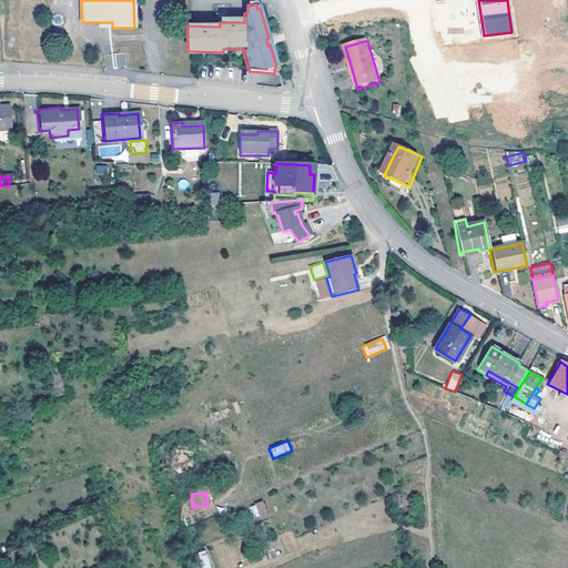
[(250,505),(253,519),(267,516),(264,501),(250,505)]
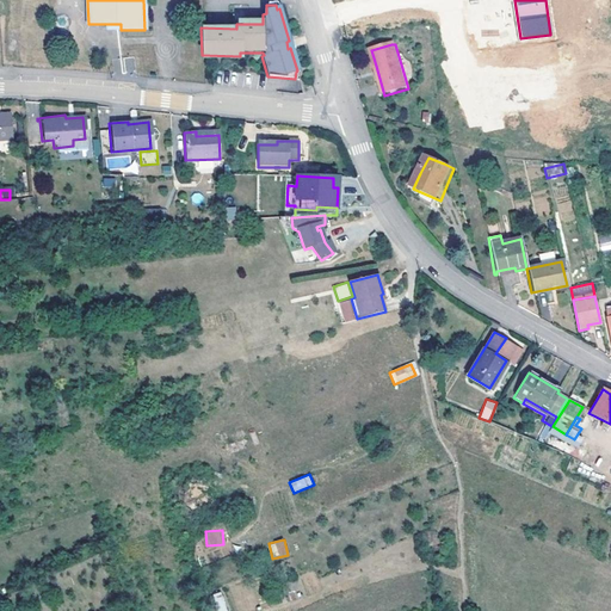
[(211,594),(216,610),(227,610),(221,591),(211,594)]
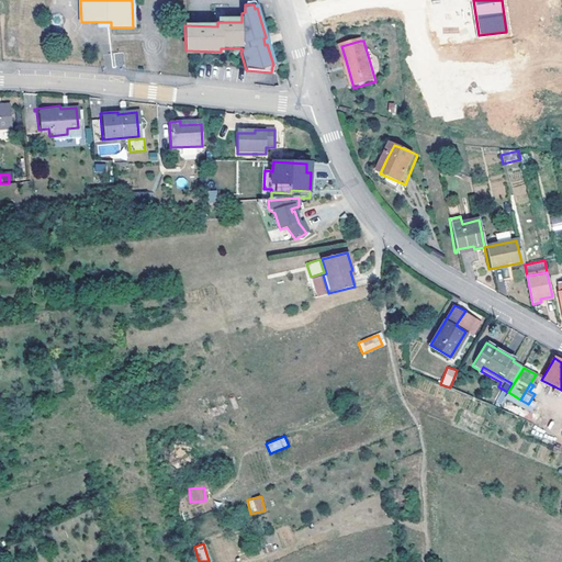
All buildings are outlined.
